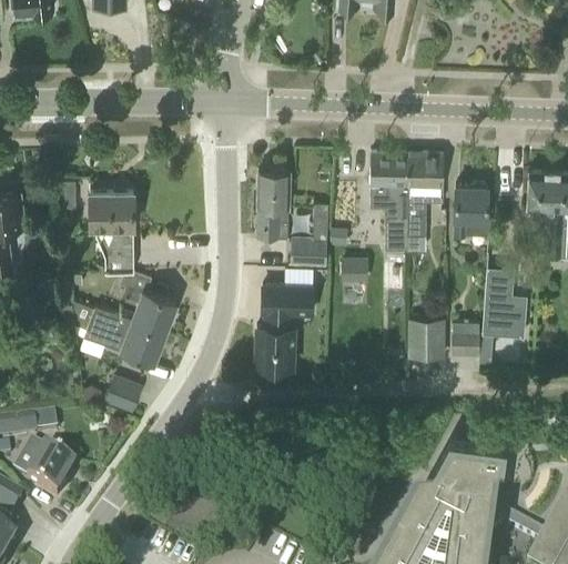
[(13,0),(14,13),(31,12),(32,14),(53,11),(51,0),(13,0)]
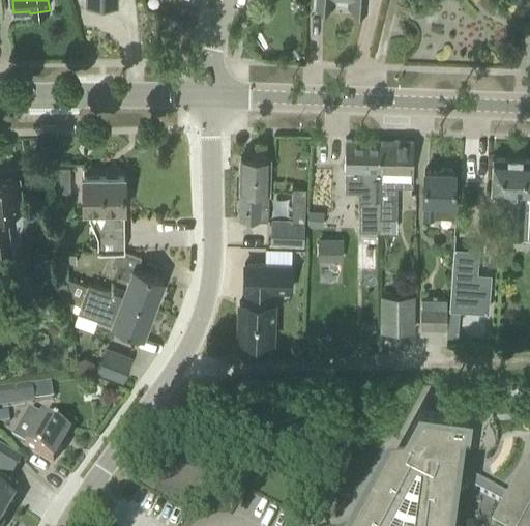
[(341,0),(314,0),(314,6),(318,6),(319,9),(327,10),(331,7),(332,7),(332,4),(341,5),(342,5),(341,0)]
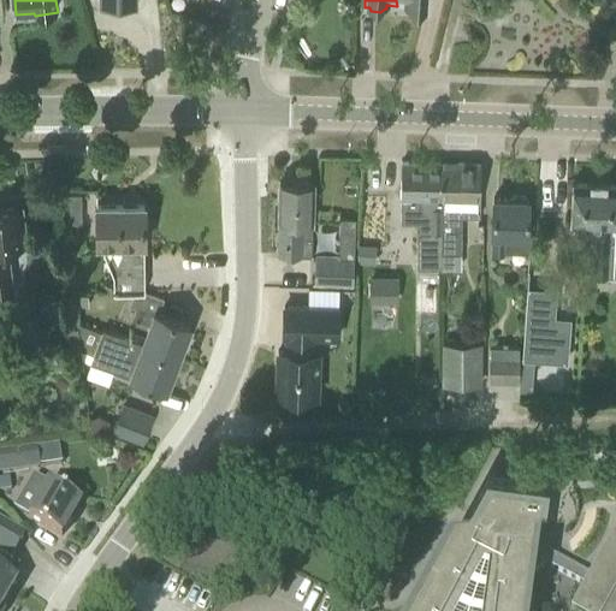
[(396,0),(397,6),(407,6),(407,10),(410,11),(412,15),(421,15),(426,11),(428,12),(428,0),(396,0)]
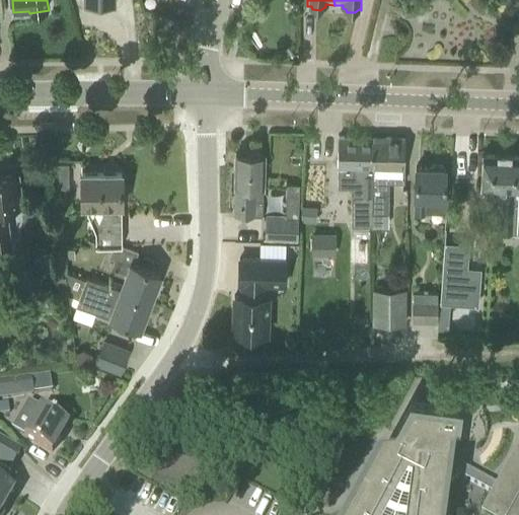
[(372,217),(374,217),(374,171),(376,141),(339,140),(338,179),(353,180),(352,229),(372,229),(372,217)]
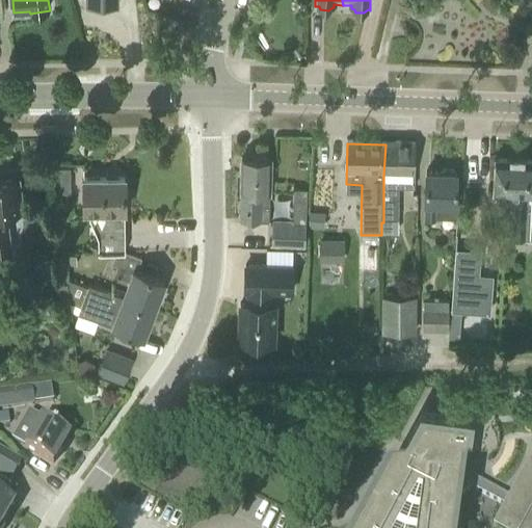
[(415,191),(415,146),(386,144),(383,176),(383,222),(398,222),(398,191),(415,191)]
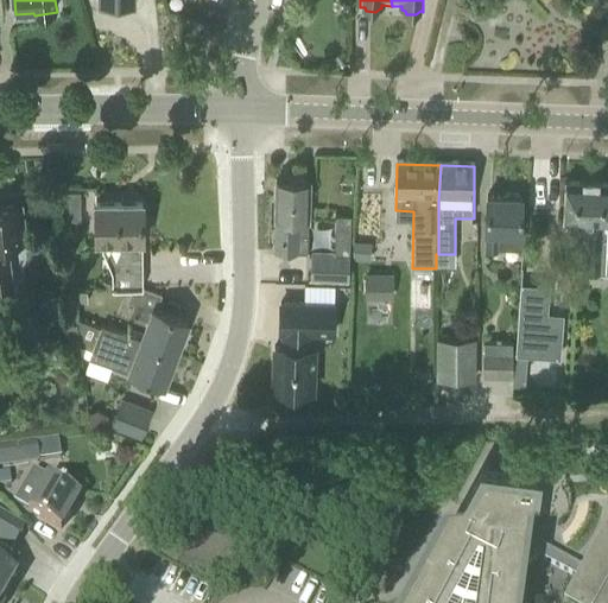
[(565,184),(564,224),(587,226),(584,275),(603,277),(605,243),(607,242),(607,185),(597,186),(597,184),(583,183),(583,185),(565,184)]
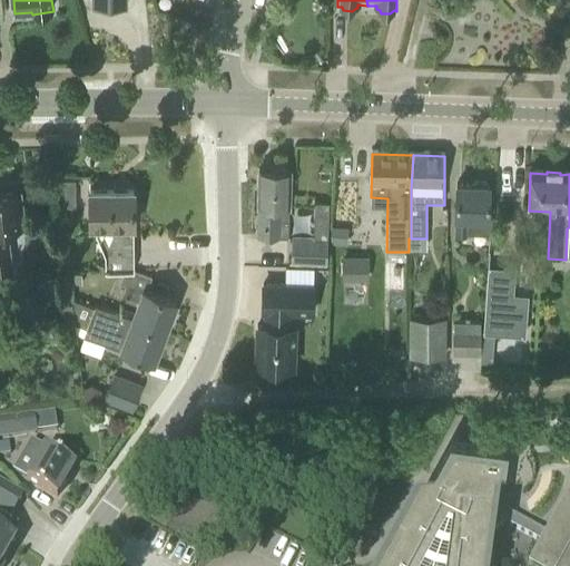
[(257,240),(288,241),(291,174),(259,173),(257,240)]
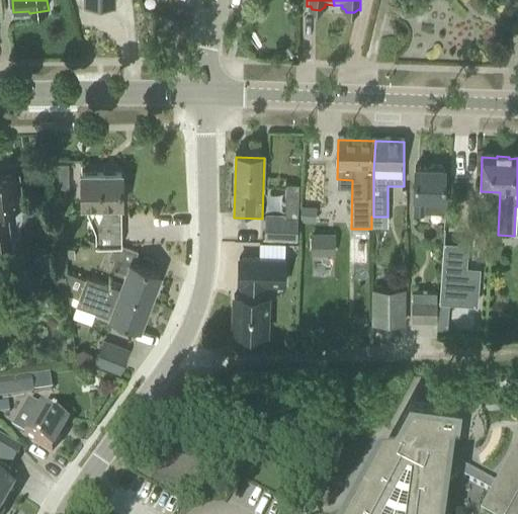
[(445,171),(443,171),(441,169),(431,168),(429,171),(415,170),(413,217),(426,217),(427,201),(443,202),(445,171)]
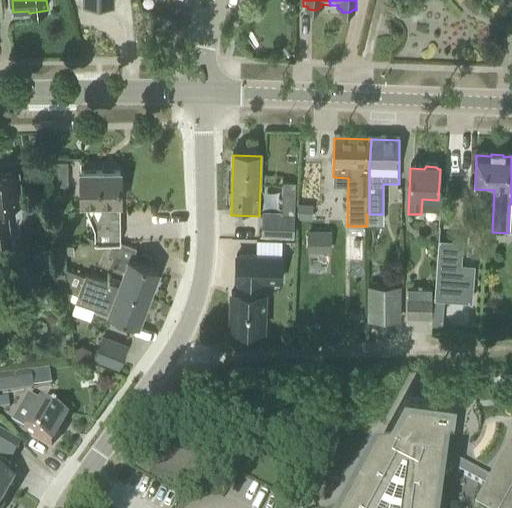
[(102,231),(94,232),(95,246),(112,246),(121,245),(120,231),(118,231),(117,206),(121,206),(120,174),(81,175),(81,208),(102,207),(102,231)]
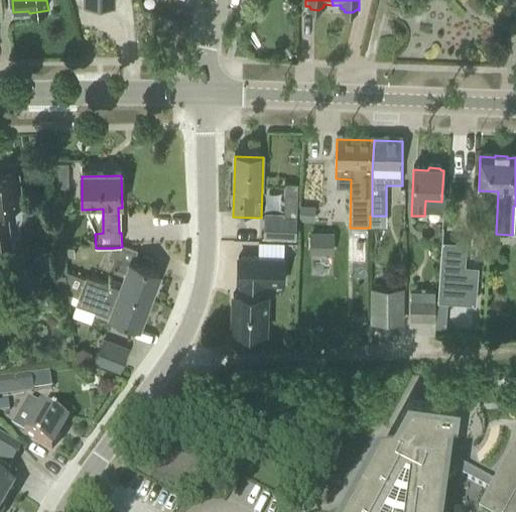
[(0,250),(9,249),(4,212),(20,210),(16,177),(0,178),(0,250)]
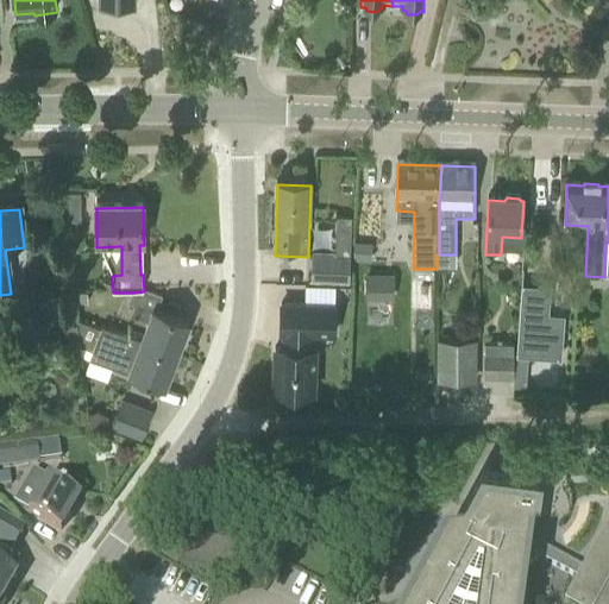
[(350,287),(350,257),(313,256),(312,285),(350,287)]
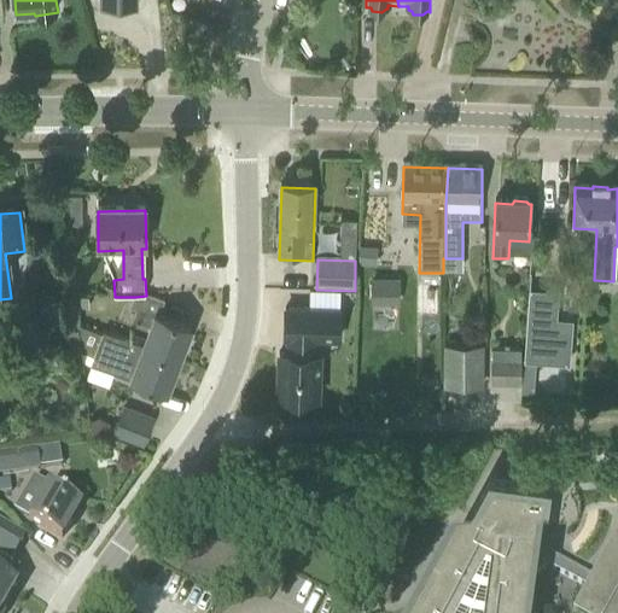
[(373,280),(372,307),(401,308),(402,281),(373,280)]
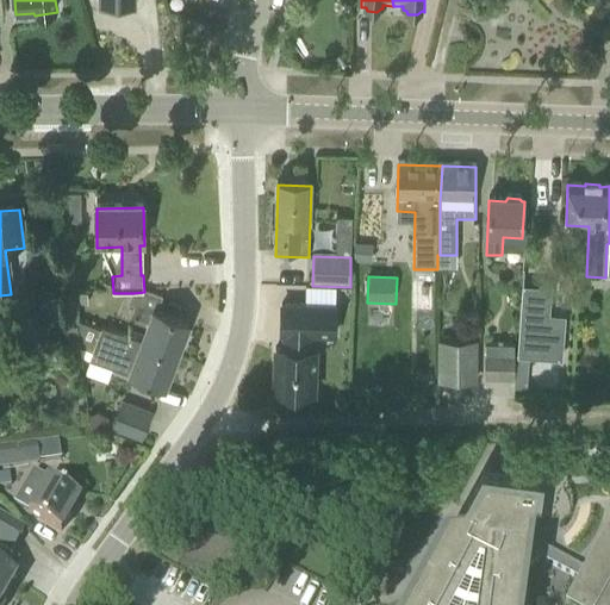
[(547,332),(549,293),(521,291),(516,362),(558,366),(560,334),(547,332)]
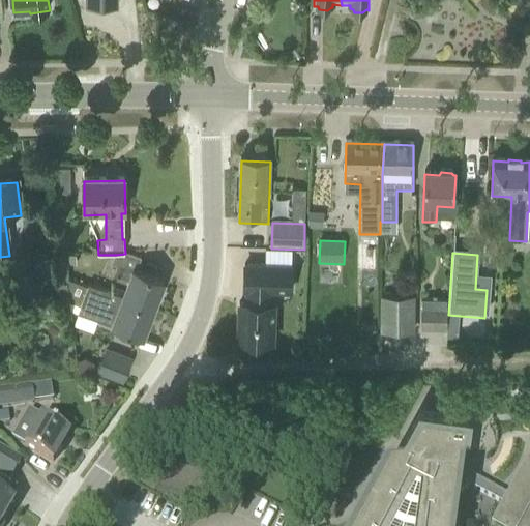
[(122,282),(116,298),(126,302),(153,312),(164,284),(137,273),(141,260),(125,254),(116,255),(112,266),(117,268),(113,278),(122,282)]
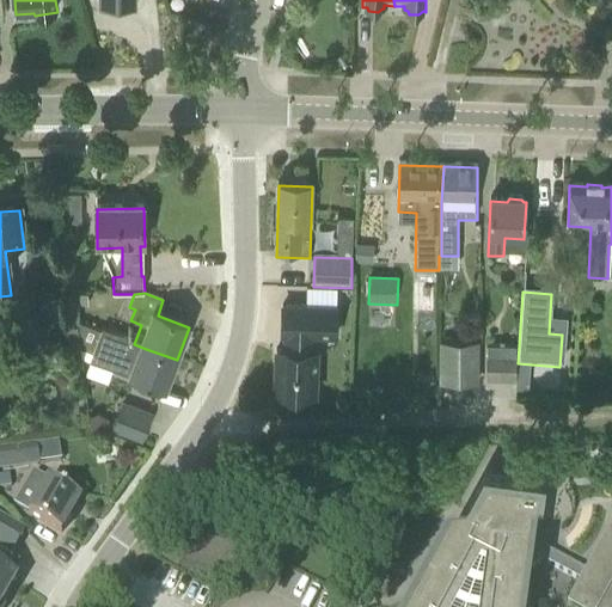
[(275,397),(285,397),(283,403),(287,409),(292,411),(298,411),(304,409),(307,403),(307,398),(316,398),(317,354),(313,354),(313,339),(336,339),(337,311),(282,310),(282,338),(285,338),(285,351),(276,353),(275,397)]
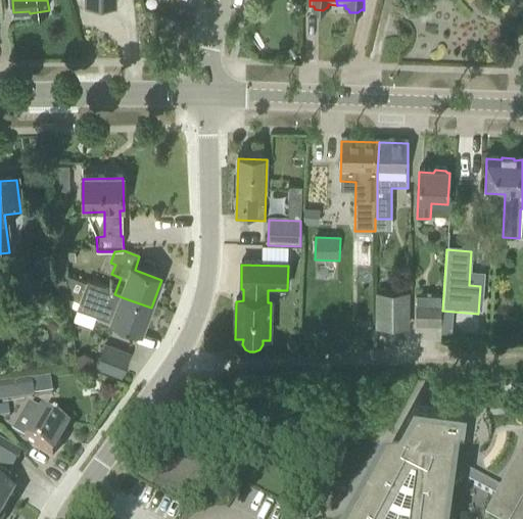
[(111,325),(141,335),(151,308),(125,298),(114,294),(87,284),(86,286),(66,279),(68,301),(79,305),(77,312),(111,324),(111,325)]
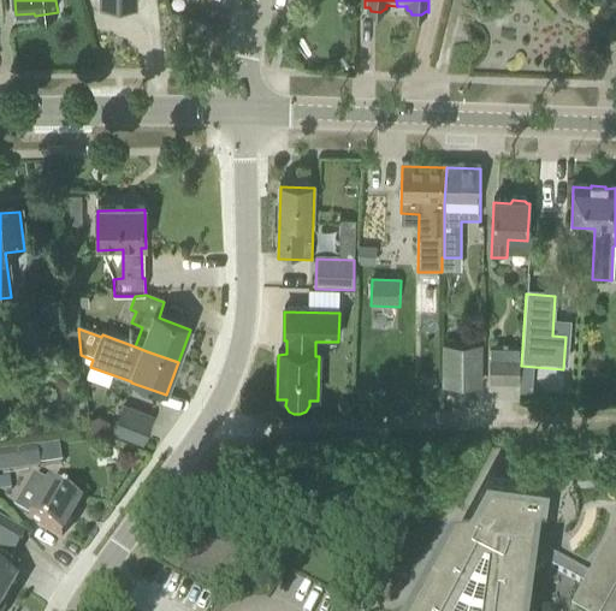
[(442,346),(442,390),(483,390),(483,346),(442,346)]
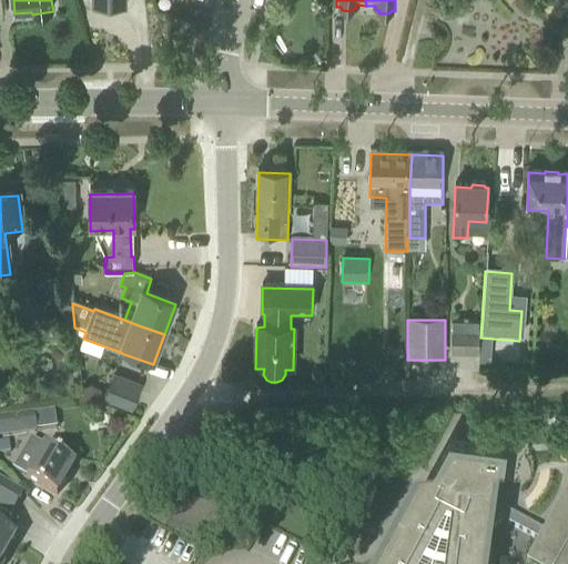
[(452,358),(479,358),(479,324),(453,324),(452,358)]
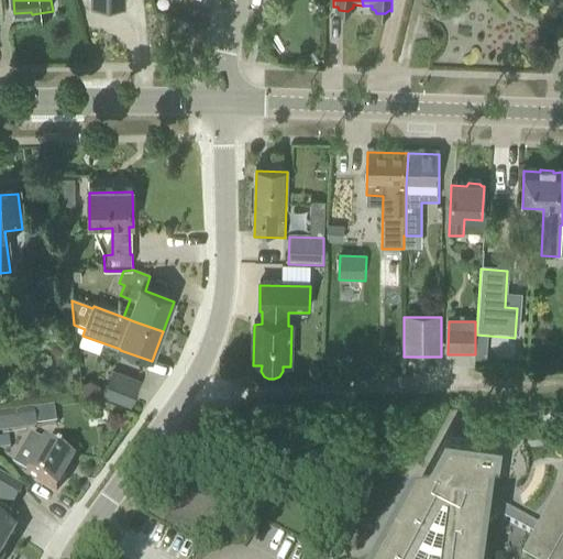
[(114,373),(103,399),(131,410),(142,385),(114,373)]
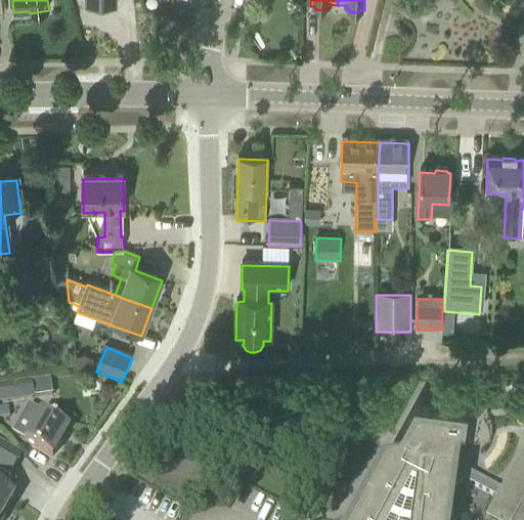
[(0,390),(0,407),(32,403),(30,386),(0,390)]
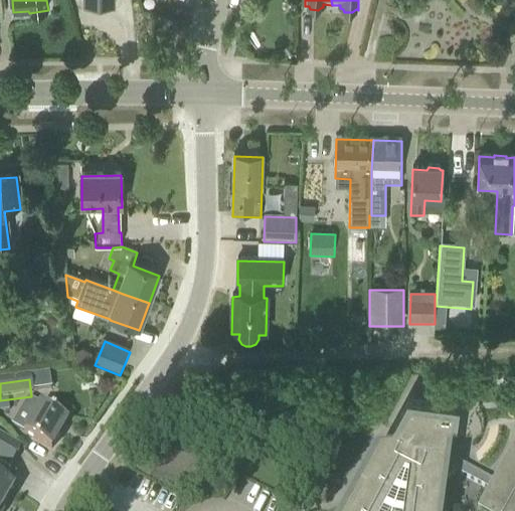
[(440,510),(446,471),(490,494),(482,510),(514,510),(514,447),(495,486),(447,460),(454,409),(408,402),(383,451),(350,510),(440,510)]
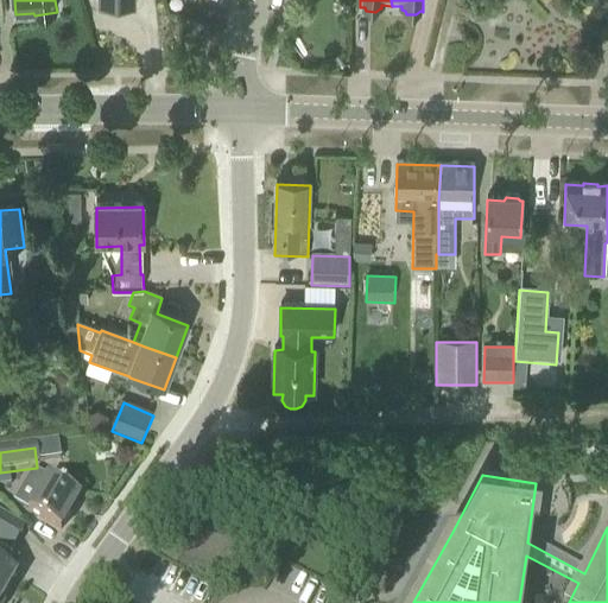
[(81,502),(48,483),(46,484),(33,477),(16,507),(29,515),(29,516),(61,535),(81,502)]
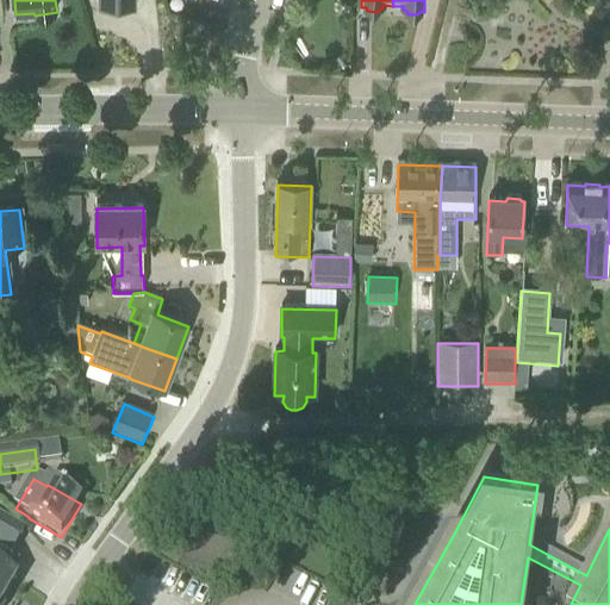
[(399,492),(415,493),(416,481),(400,480),(399,492)]
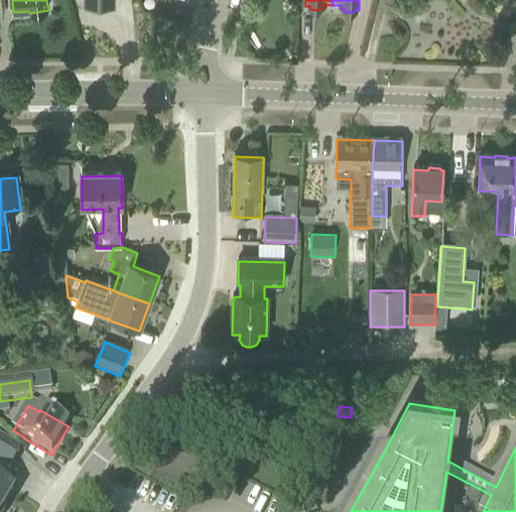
[(0,463),(14,472),(23,458),(0,444),(0,463)]
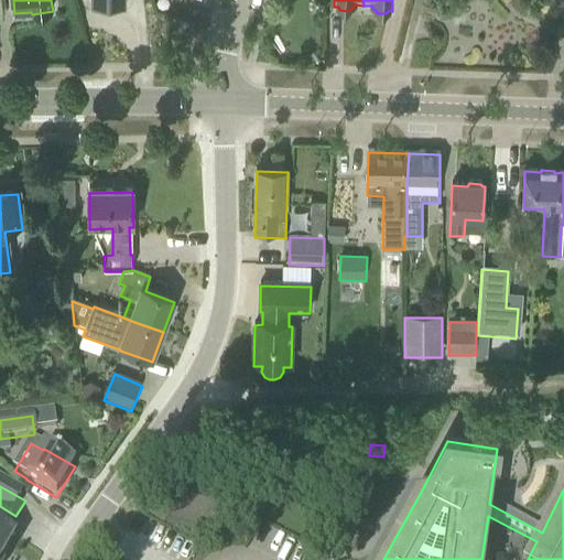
[(2,559),(13,541),(0,532),(0,559),(2,559)]
